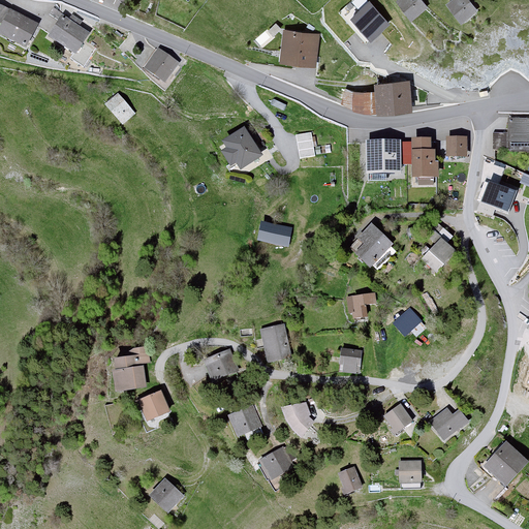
[(354,12),(363,0),(353,0),(348,7),(354,12)]
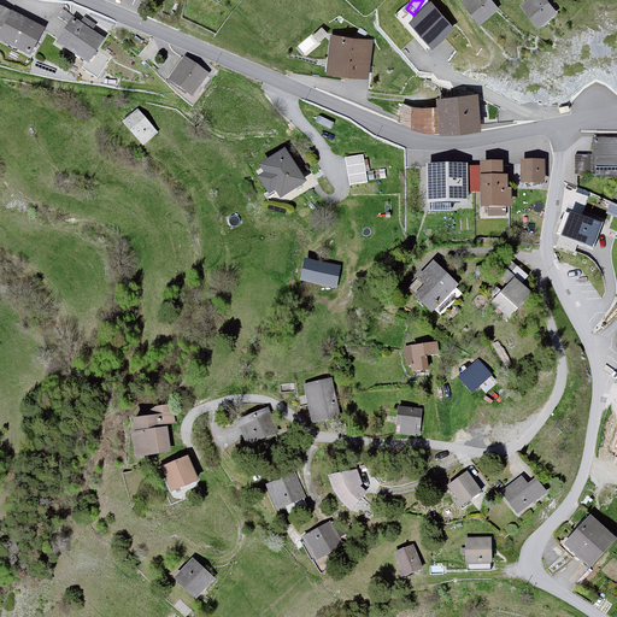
[(491,0),(465,0),(464,1),(480,23),(498,10),(491,0)]
